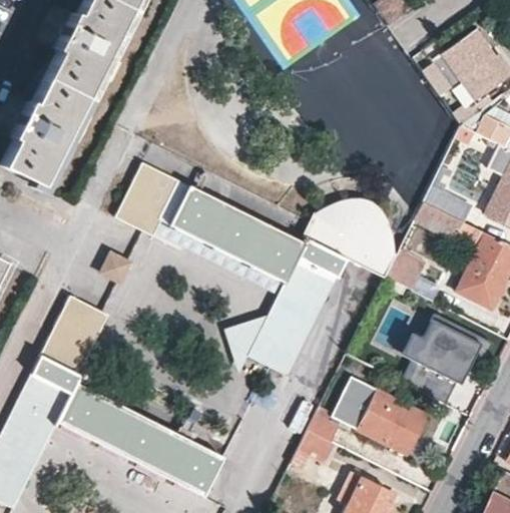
[(39,184),(132,0),(82,0),(75,14),(71,12),(63,29),(53,49),(56,51),(31,102),(27,100),(18,118),(9,137),(12,139),(0,164),(39,184)]
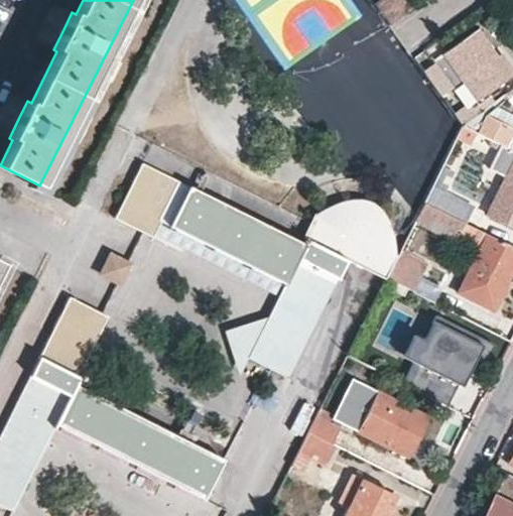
[(410,0),(371,0),(389,25),(415,6),(410,0)]
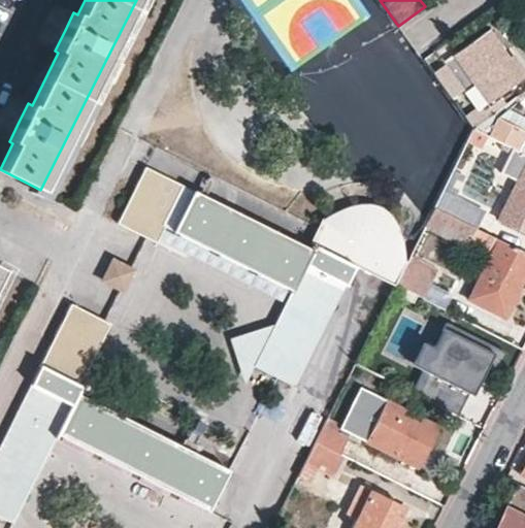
[(474,107),(464,114),(473,127),(493,113),(504,105),(500,98),(482,110),(478,105),(524,73),(509,53),(504,56),(485,29),(451,52),(453,54),(441,61),(444,63),(432,71),(451,97),(462,90),(474,107)]
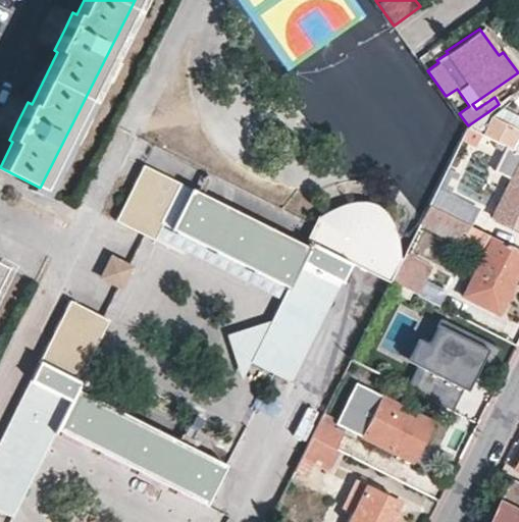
[(518,89),(510,96),(513,99),(518,95),(518,89)]
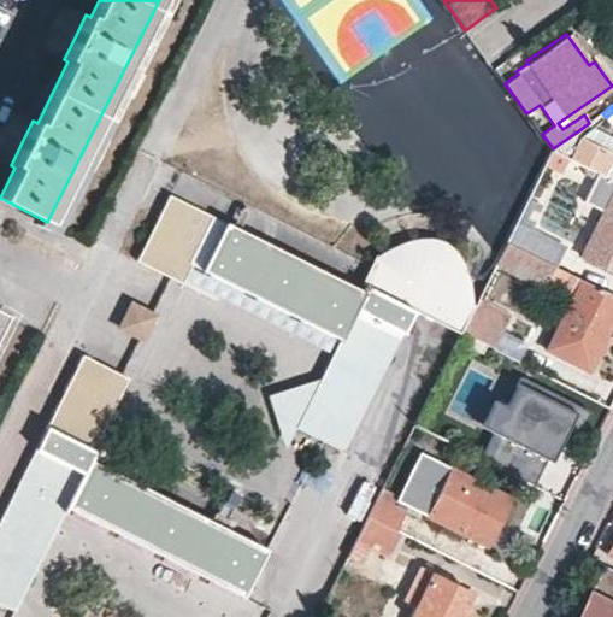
[(576,133),(553,148),(589,166),(606,175),(612,162),(612,151),(576,133)]
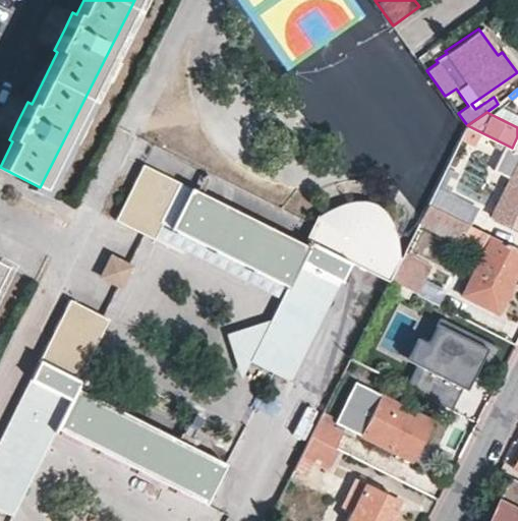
[(517,151),(512,148),(498,140),(496,147),(505,152),(496,170),(512,179),(493,217),(517,229),(517,151)]
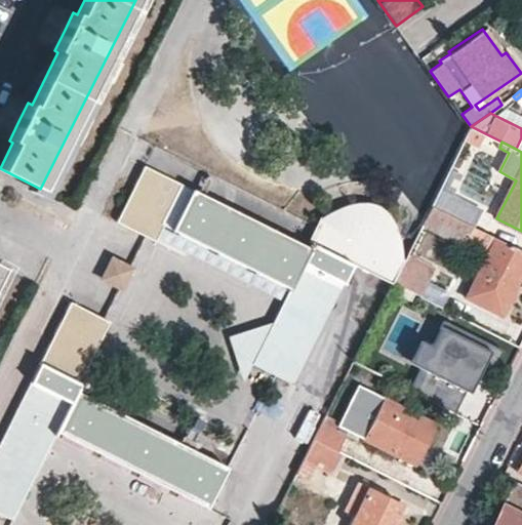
[(369,327),(391,283),(392,281),(403,258),(398,256),(399,251),(400,247),(400,242),(399,237),(398,233),(397,229),(394,223),(391,218),(387,214),(383,211),(377,208),(372,206),(366,205),(360,205),(353,206),(347,207),(340,210),(334,215),(329,220),(317,245),(315,250),(190,187),(193,182),(160,164),(132,218),(171,238),(175,230),(293,290),(332,310),(369,327)]
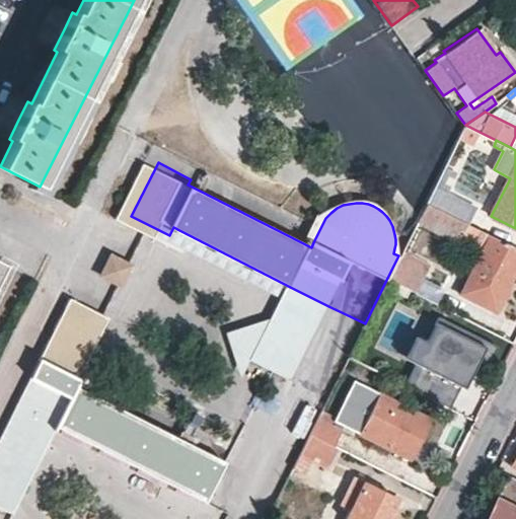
[(457,173),(444,166),(434,188),(446,194),(457,173)]
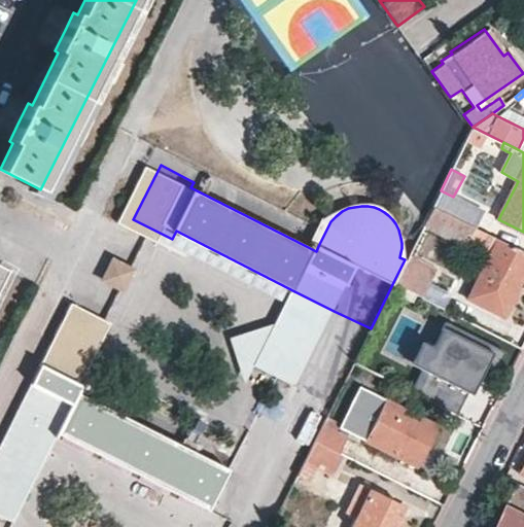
[(453,197),(441,190),(432,206),(476,226),(483,211),(453,197)]
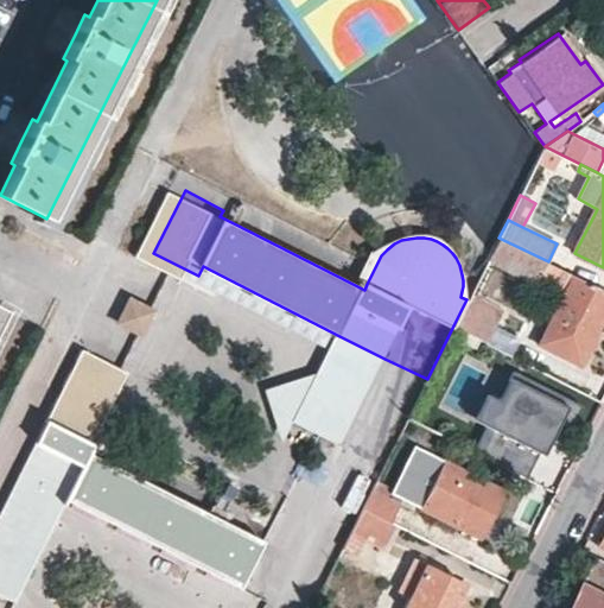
[(548,261),(498,238),(487,261),(527,282),(531,276),(539,279),(548,261)]
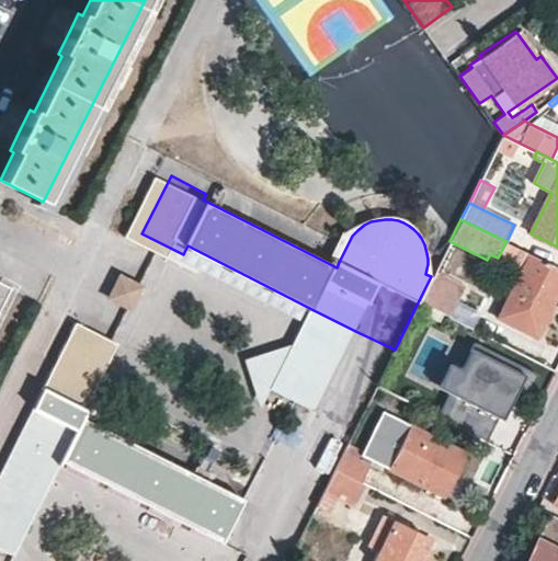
[(537,338),(557,295),(557,267),(530,253),(498,318),(537,338)]
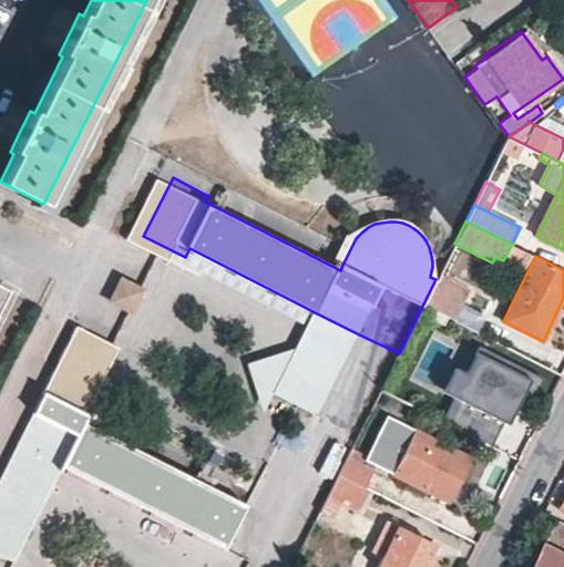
[(133,271),(122,294),(145,306),(157,284),(133,271)]
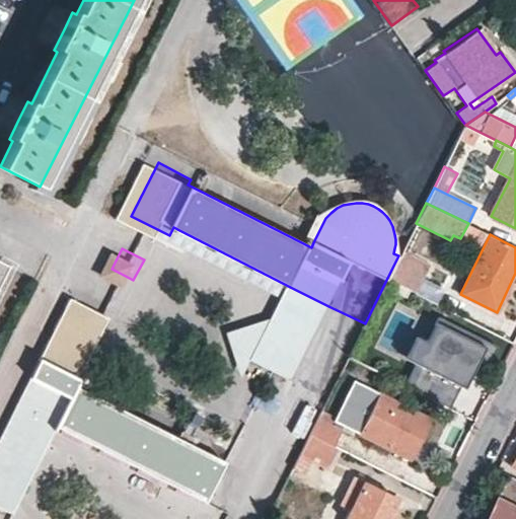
[(406,287),(416,292),(426,275),(431,264),(402,249),(398,255),(387,278),(406,287)]
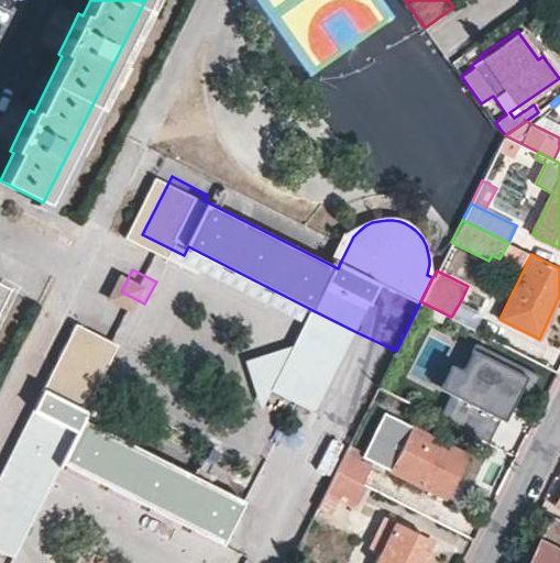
[(413,319),(429,328),(431,329),(440,311),(420,301),(419,304),(413,319)]
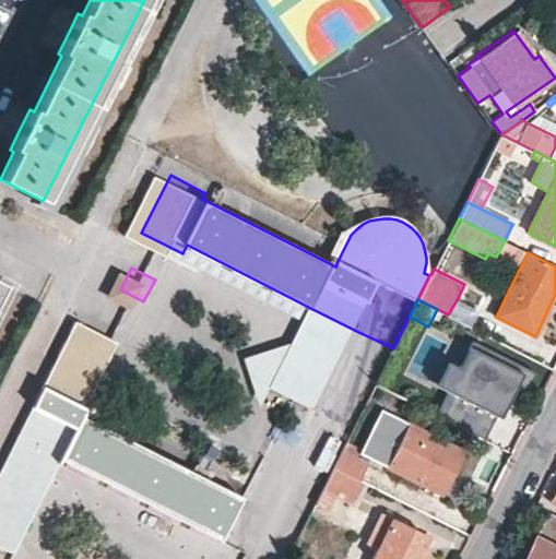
[(354,330),(312,309),(294,348),(286,361),(327,382),(354,330)]
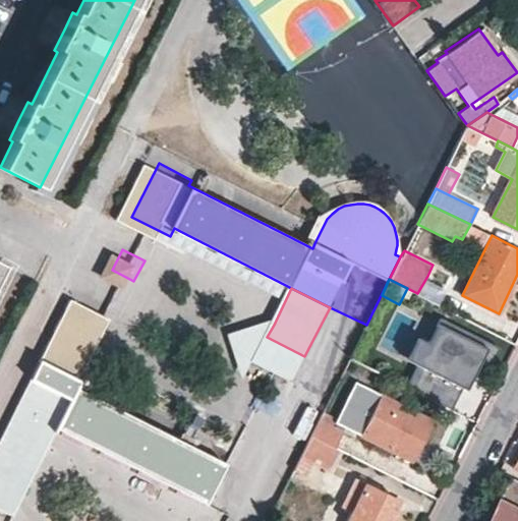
[(389,351),(417,293),(407,288),(399,304),(397,303),(383,332),(377,345),(389,351)]
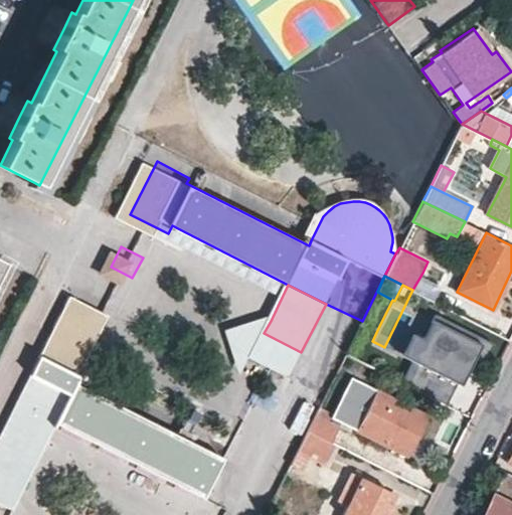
[(0,437),(0,502),(16,511),(60,423),(204,496),(224,458),(79,384),(94,358),(89,355),(113,308),(75,289),(0,437)]
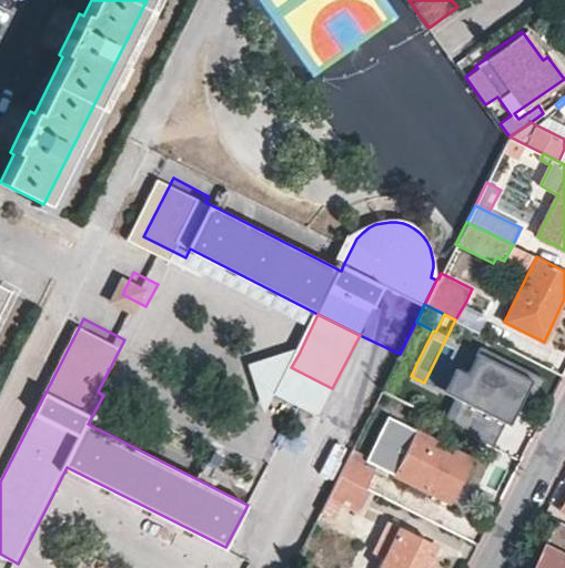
[(504,379),(514,361),(482,345),(457,395),(494,413),(511,383),(504,379)]
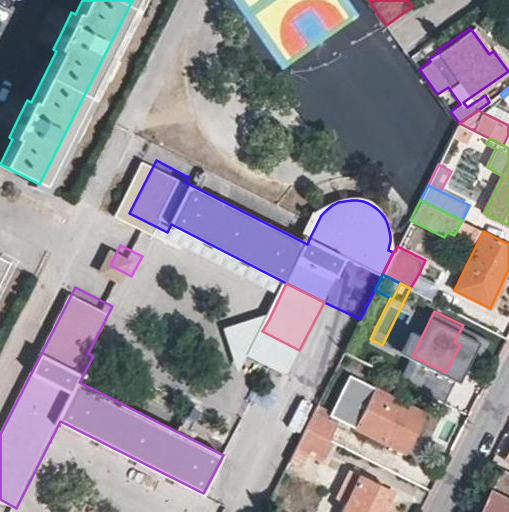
[(229,331),(243,369),(252,351),(262,331),(269,319),(229,331)]
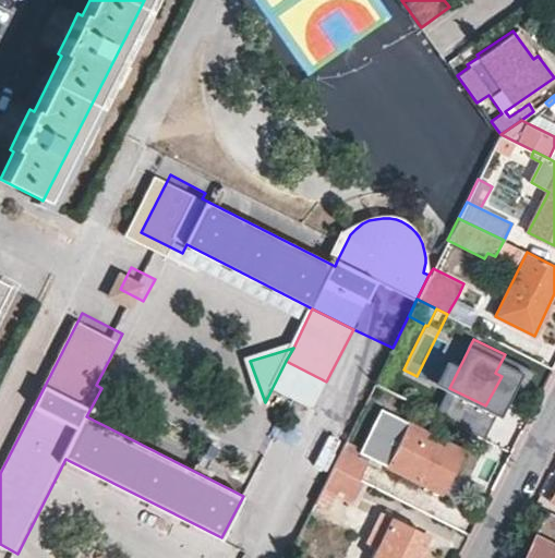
[(326,381),(286,361),(275,383),(315,502),(342,448),(326,381)]
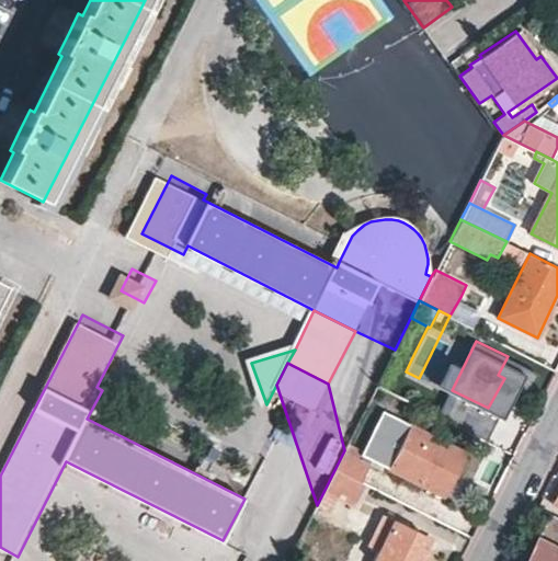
[(405,400),(377,387),(372,396),(399,410),(405,400)]
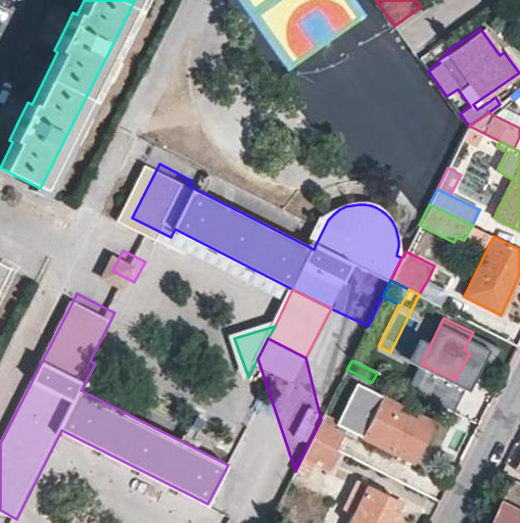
[(372,382),(346,369),(342,379),(368,391),(372,382)]
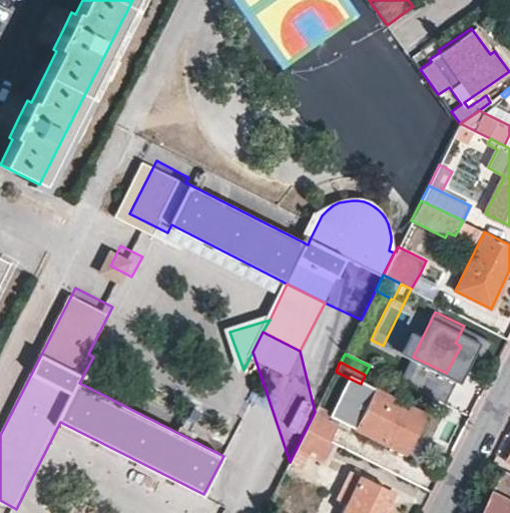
[(418,431),(429,411),(376,386),(374,389),(368,386),(350,421),(356,424),(356,427),(400,450),(412,428),(418,431)]
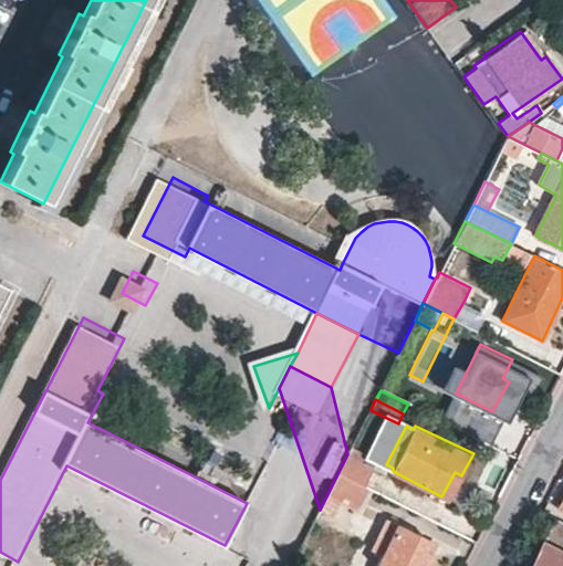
[(378,460),(352,446),(347,454),(374,469),(378,460)]
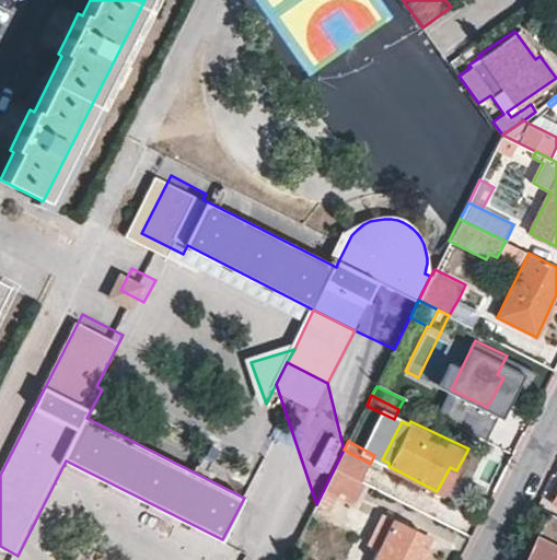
[(336,466),(362,479),(370,464),(344,450),(336,466)]
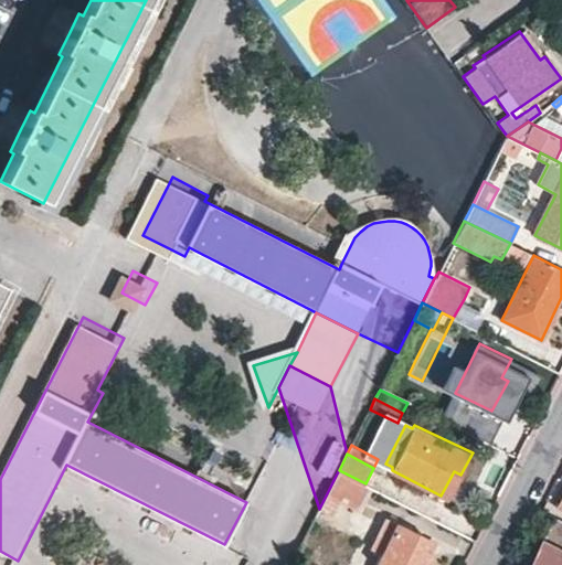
[(368,486),(366,483),(339,470),(319,509),(331,514),(339,500),(356,509),(368,486)]
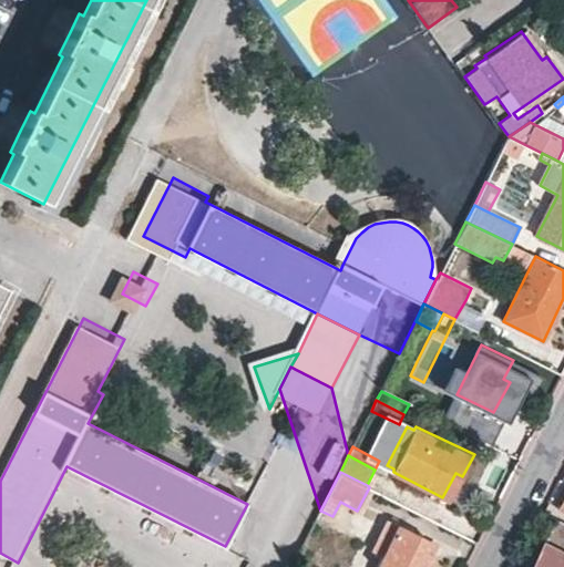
[(563,521),(559,518),(552,534),(563,539),(563,521)]
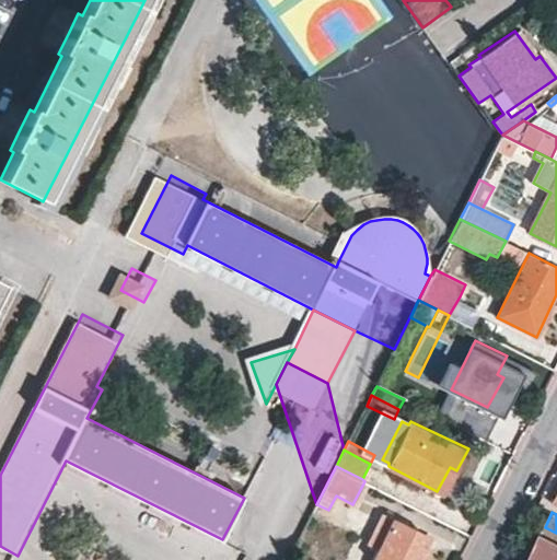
[(421,544),(426,534),(383,513),(369,545),(378,549),(371,559),(422,559),(429,548),(421,544)]
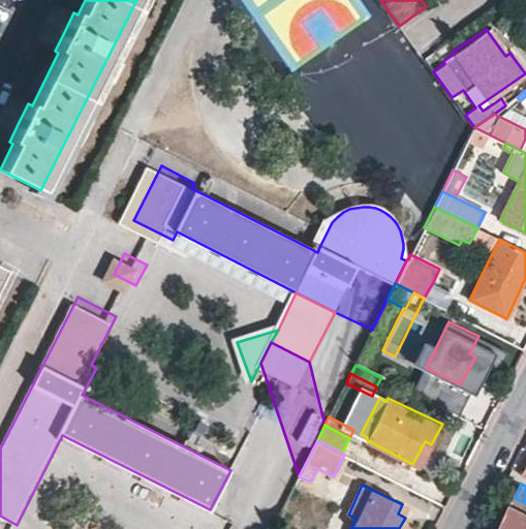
[(498,528),(525,528),(525,515),(511,507),(498,528)]
